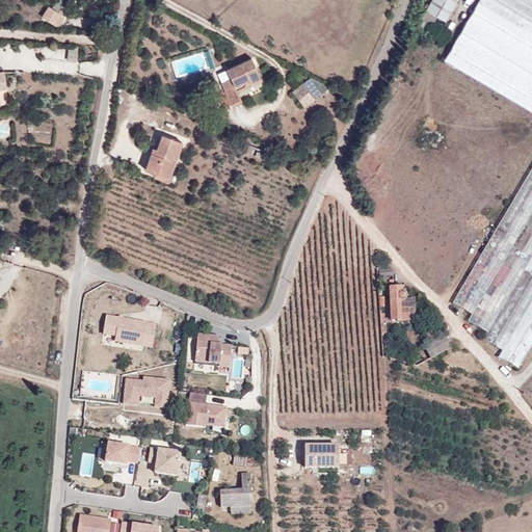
[(67,0),(57,0),(47,17),(53,21),(59,12),(67,0)]
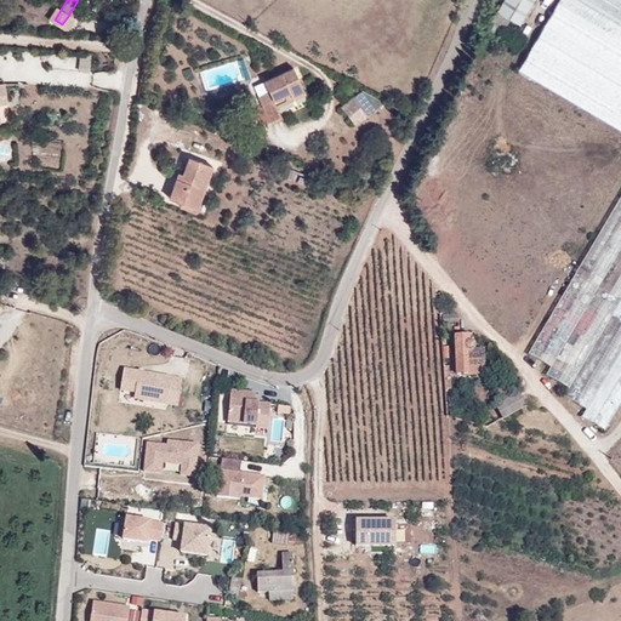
[(534,0),(503,0),(497,11),(507,16),(520,24),(534,0)]
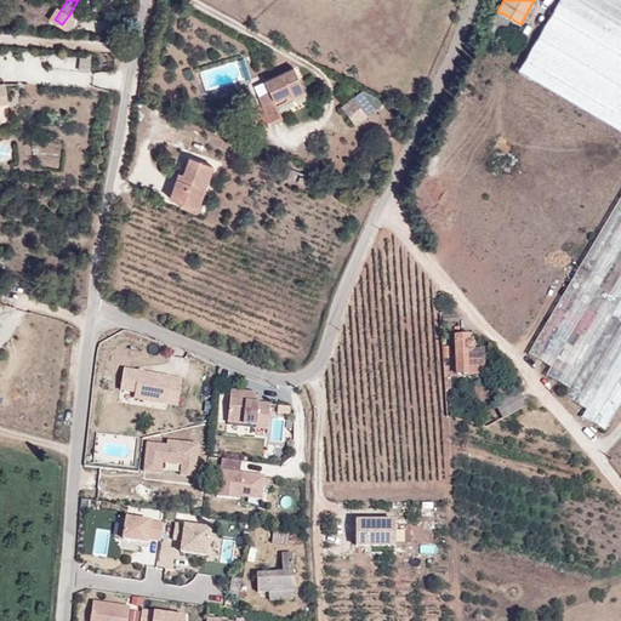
[(559,0),(518,69),(620,130),(620,9),(607,0),(559,0)]
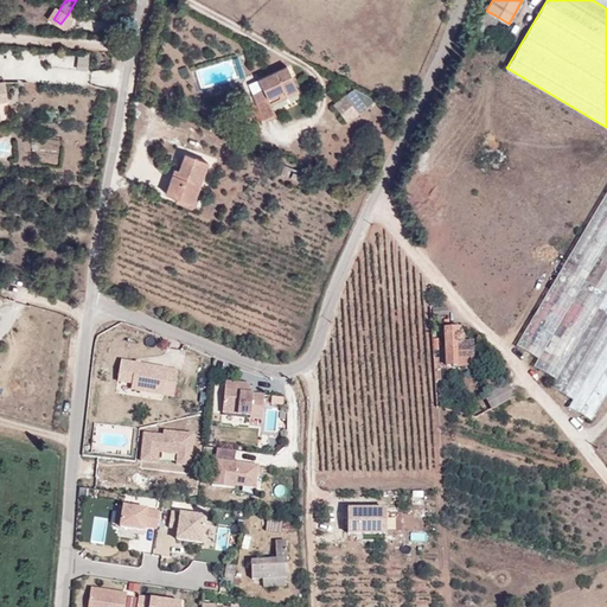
[(496,16),(486,11),(475,29),(484,33),(496,16)]
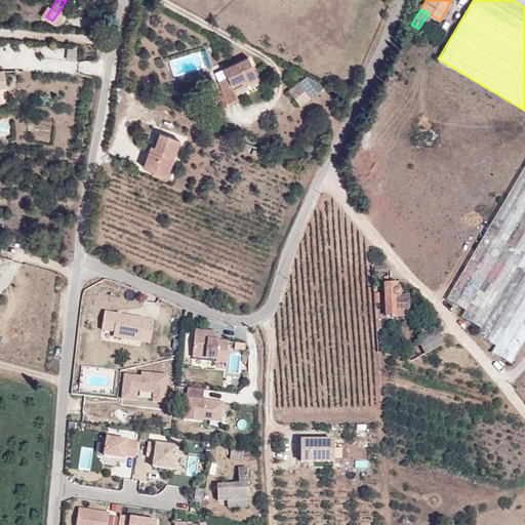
[(58,12),(52,21),(58,25),(64,16),(58,12)]
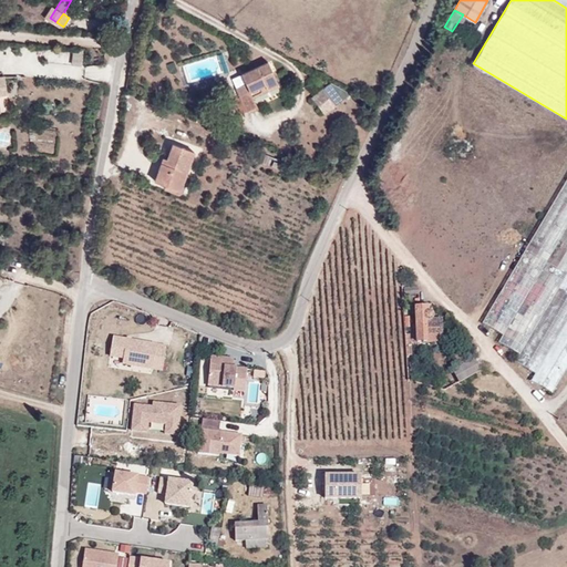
[(267,88),(277,82),(268,62),(241,73),(246,83),(236,88),(247,112),(257,106),(253,98),(251,95),(260,91),(259,88),(265,84),(267,88)]
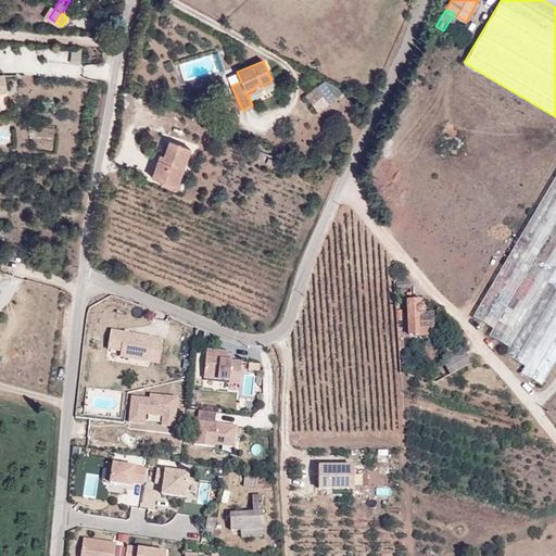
[(237,72),(227,77),(231,86),(241,81),(237,72)]
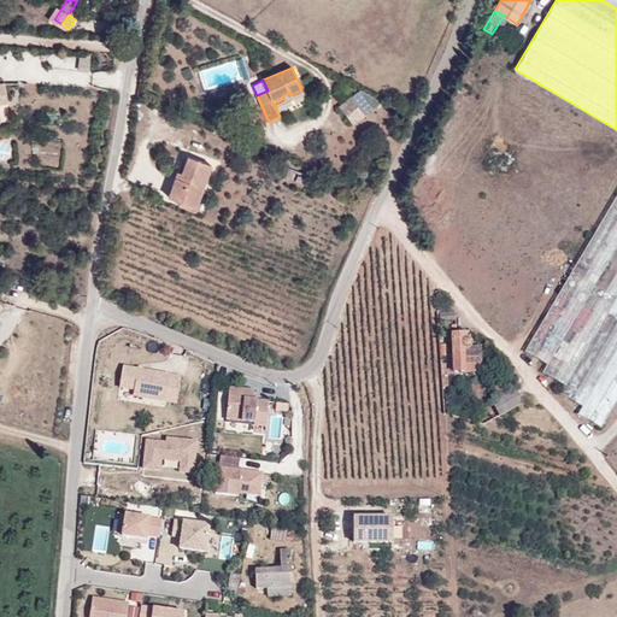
[(304,93),(301,89),(291,95),(288,92),(282,95),(283,99),(274,104),(275,106),(304,93)]
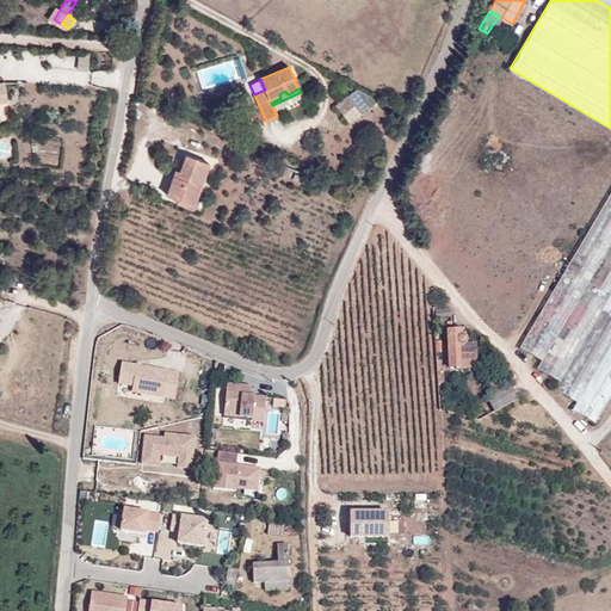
[(356,88),(347,96),(360,113),(378,100),(356,88)]
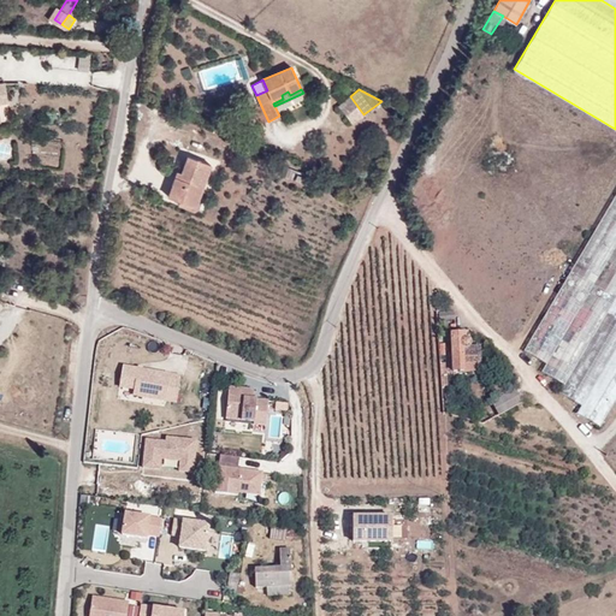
[(363,114),(350,96),(338,106),(351,124),(363,114)]
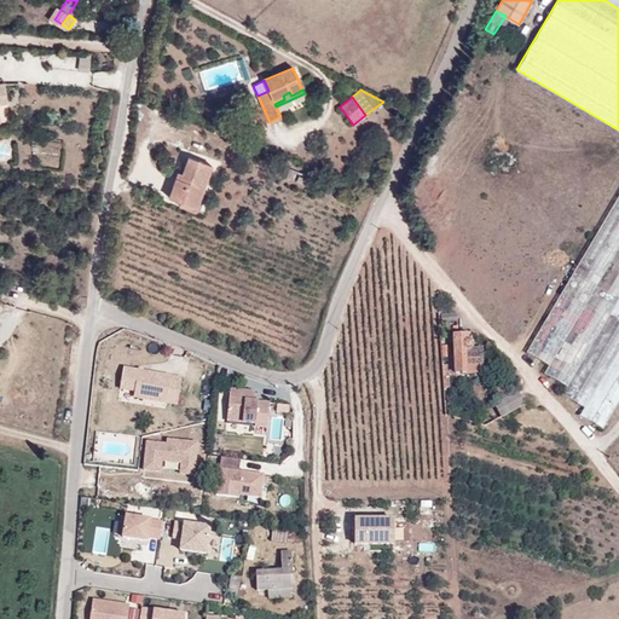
[(165,144),(161,151),(178,157),(181,150),(165,144)]
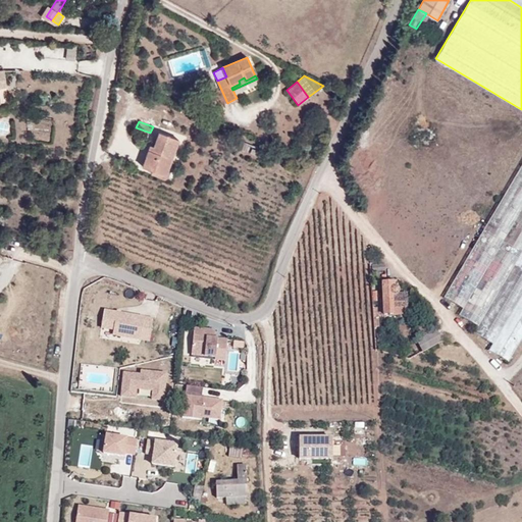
[(169,158),(172,158),(179,140),(159,132),(154,146),(150,145),(142,166),(163,174),(169,158)]
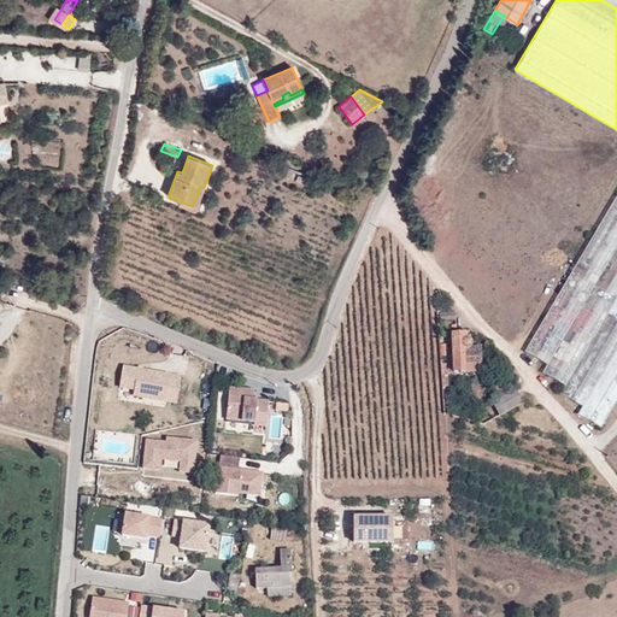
[(197,207),(204,187),(200,187),(193,206),(197,207)]
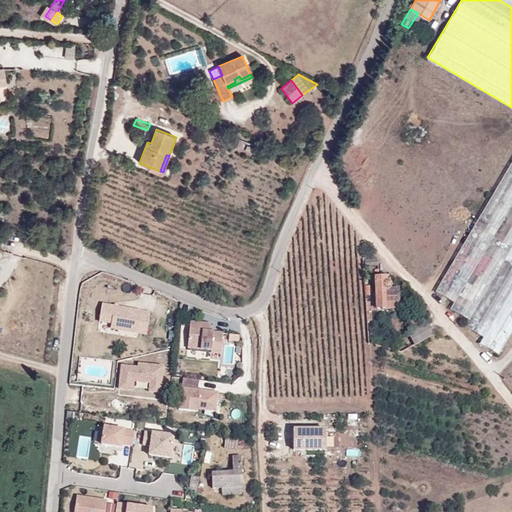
[(511,332),(511,163),(436,292),(455,302),(451,309),(469,320),(466,327),(484,337),(480,344),(499,355),(511,332)]
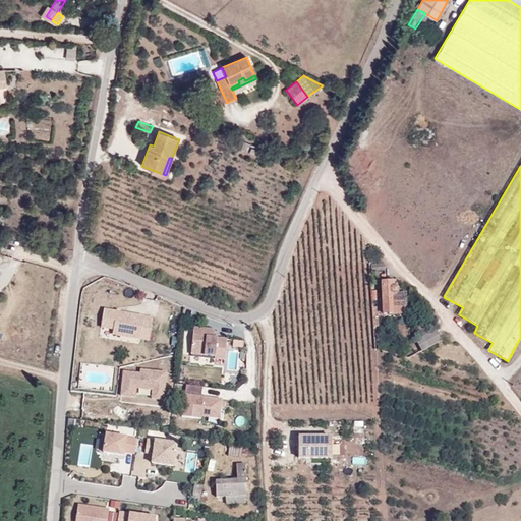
[(378,314),(392,314),(392,306),(407,305),(406,293),(398,293),(398,290),(397,287),(394,286),(394,278),(382,278),(383,302),(377,302),(378,314)]
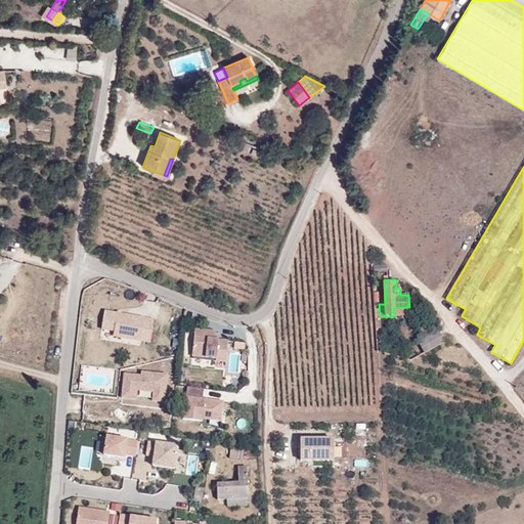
[(394,308),(394,316),(409,315),(409,307),(394,308)]
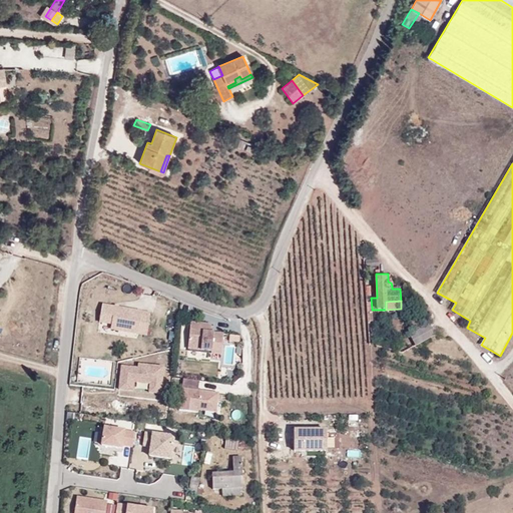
[(112,324),(111,329),(147,336),(150,314),(102,305),(99,322),(112,324)]
